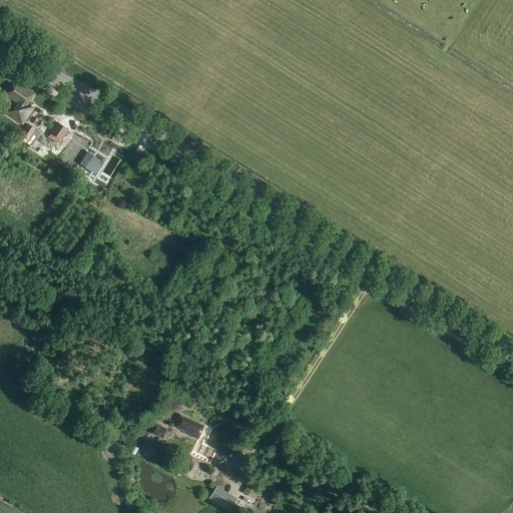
[(5,113),(23,124),(34,106),(26,108),(25,107),(32,95),(33,93),(18,83),(16,87),(13,85),(12,86),(6,95),(18,103),(13,111),(5,113)]
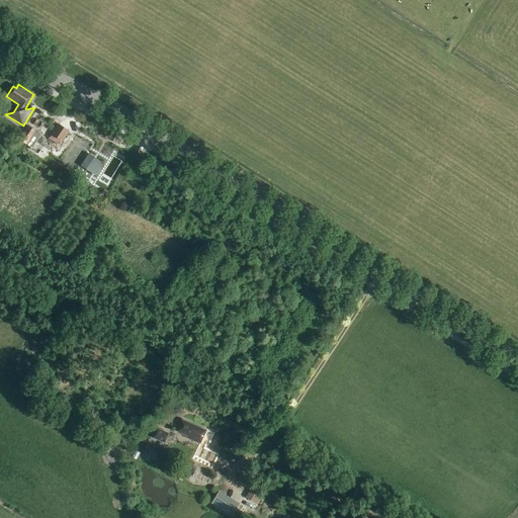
[(0,114),(2,115),(9,104),(0,98),(0,114)]
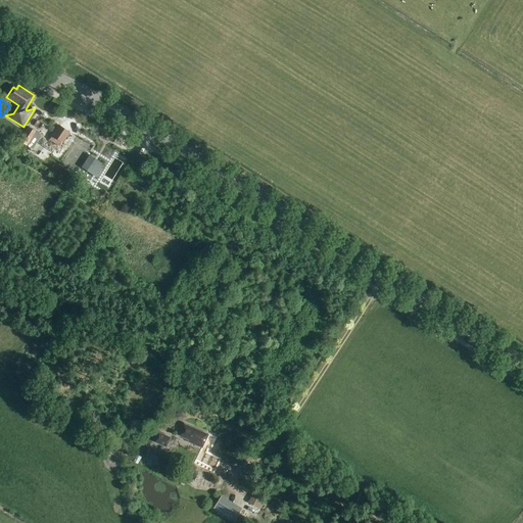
[(68,133),(57,125),(48,138),(60,146),(68,133)]
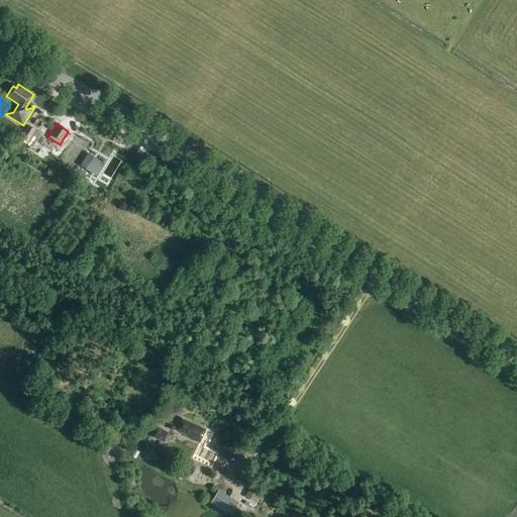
[(19,138),(26,143),(29,145),(37,132),(28,125),(19,138)]
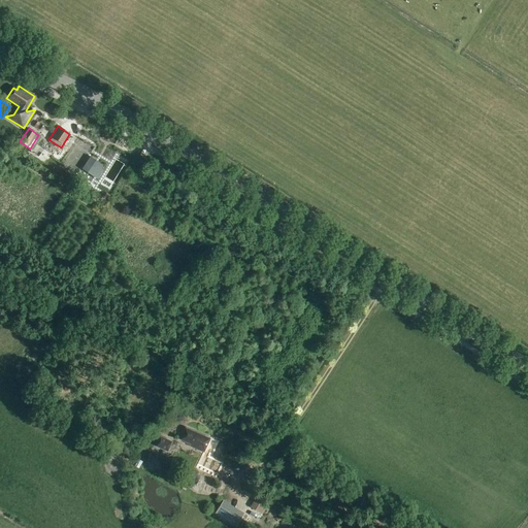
[(15,133),(6,146),(11,150),(20,136),(15,133)]
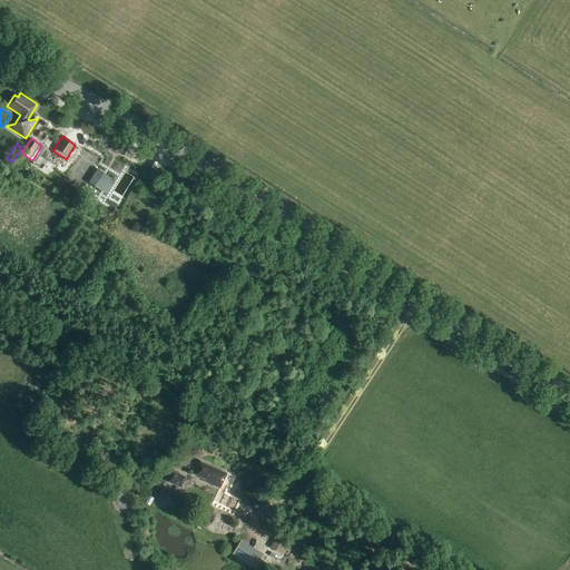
[(222,489),(227,474),(202,462),(196,475),(207,480),(206,482),(222,489)]
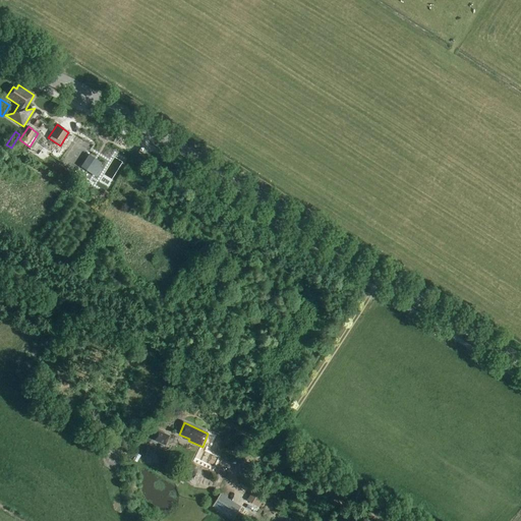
[(166,446),(171,437),(159,430),(155,441),(166,446)]
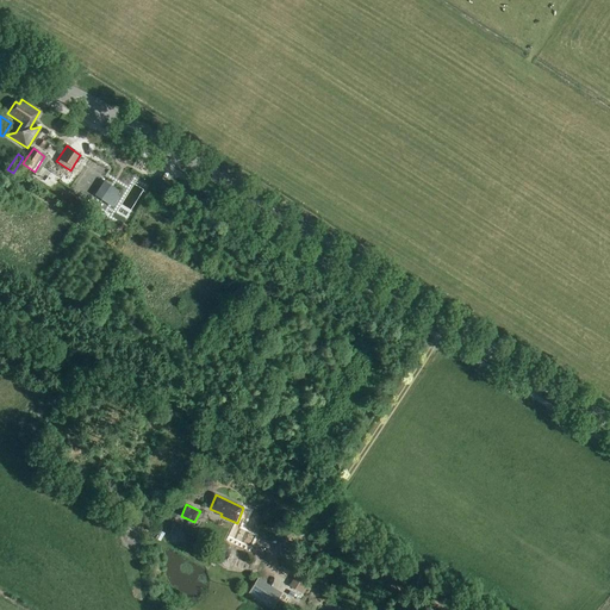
[(302,593),(310,580),(298,573),(291,587),(302,593)]
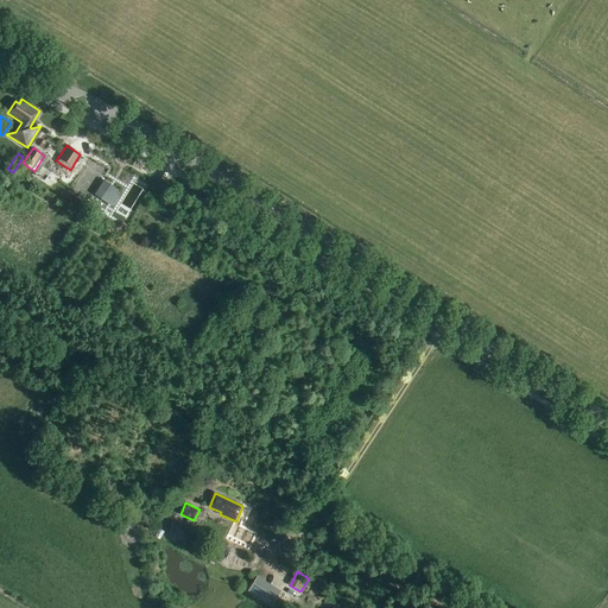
[(258,576),(248,591),(264,602),(273,587),(258,576)]
